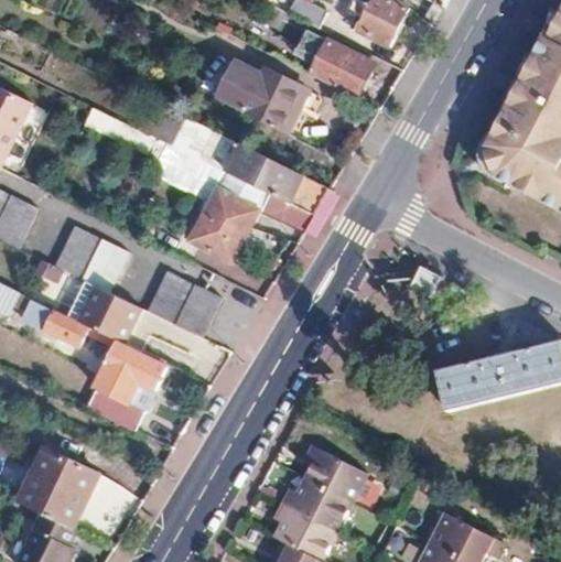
[(287,12),(292,0),(274,0),(272,4),(287,12)]
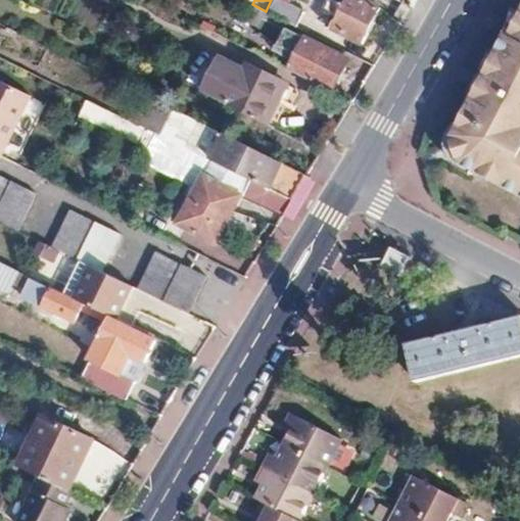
[(271,0),(266,11),(293,25),(300,9),(283,0),(271,0)]
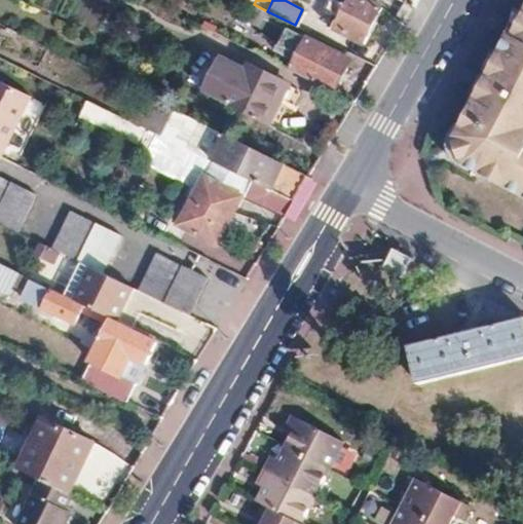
[(332,14),(326,25),(362,42),(379,6),(367,0),(344,0),(343,4),(334,0),(327,0),(323,9),(332,14)]
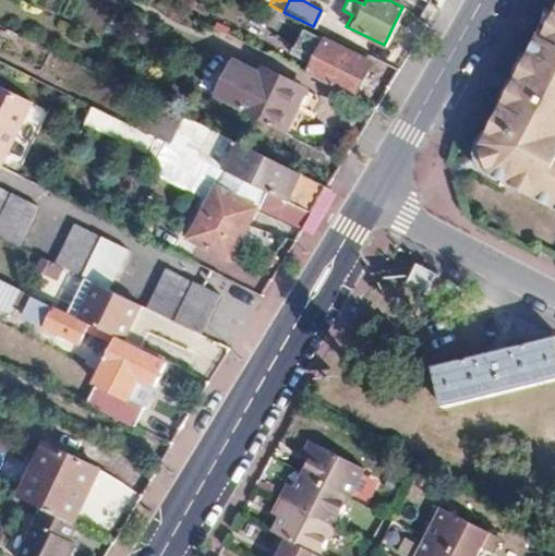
[(492,167),(492,173),(537,195),(539,191),(553,198),(551,203),(554,204),(554,9),(542,36),(538,34),(482,143),(485,148),(484,149),(484,152),(486,152),(491,164),(489,165),(490,168),(492,167)]
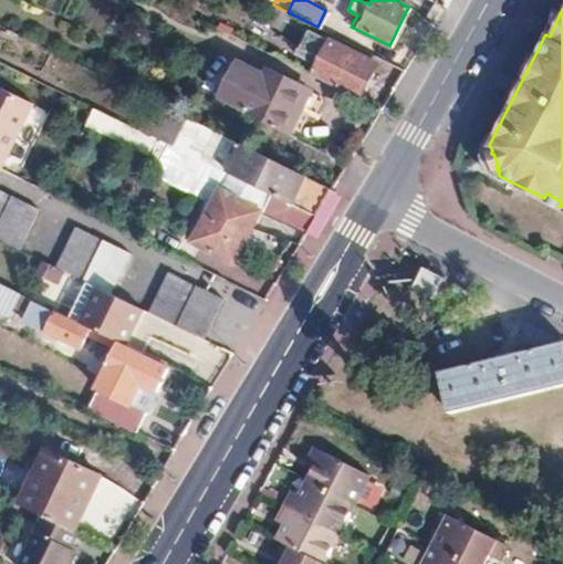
[(311,73),(357,97),(375,63),(309,30),(300,49),(319,58),(311,73)]
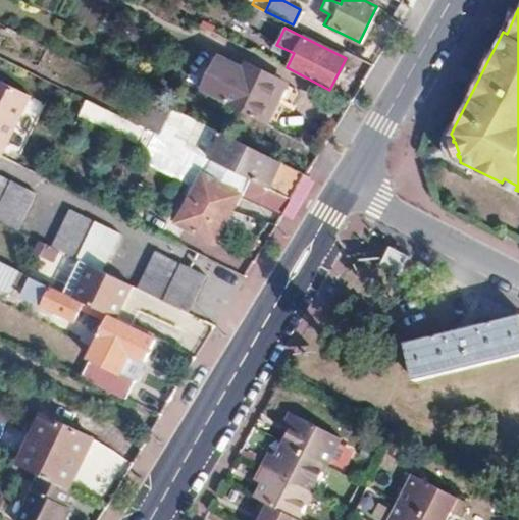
[(218,56),(201,91),(264,123),(275,101),(270,98),(278,80),(246,62),(243,68),(218,56)]
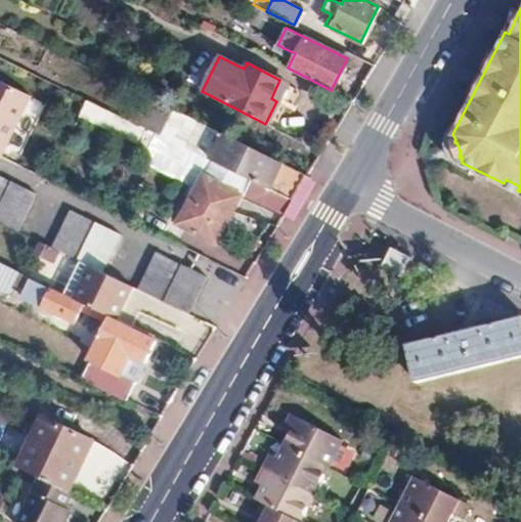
[(286,83),(279,80),(271,98),(276,101),(286,83)]
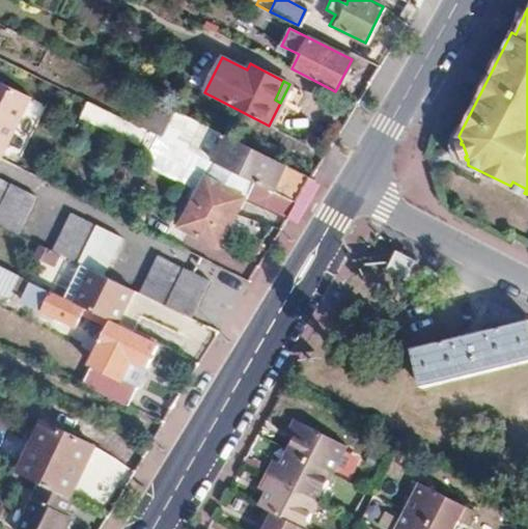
[(0,155),(27,99),(0,85),(0,155)]
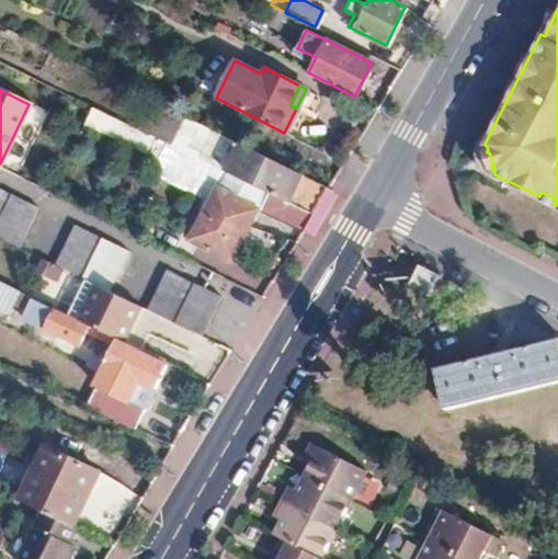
[(147,135),(162,105),(151,101),(137,129),(147,135)]
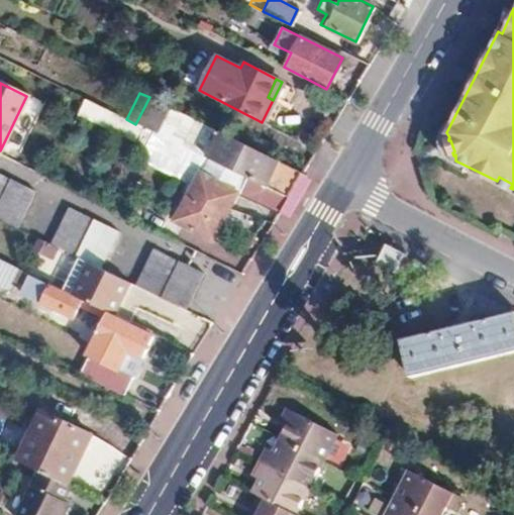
[(105,109),(84,99),(77,113),(98,123),(105,109)]
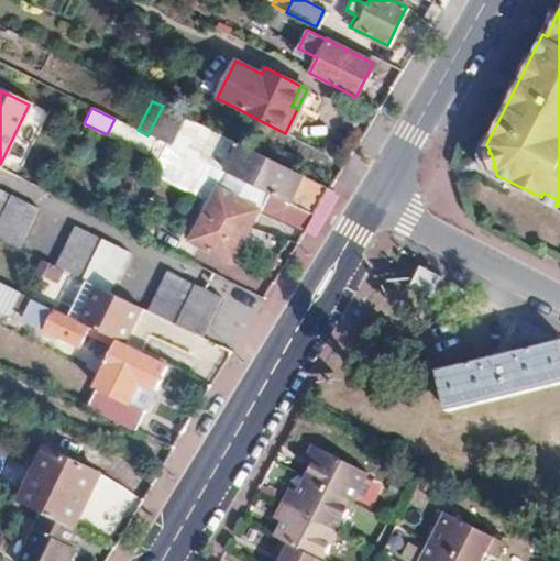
[(184,117),(168,145),(313,215),(329,187),(184,117)]
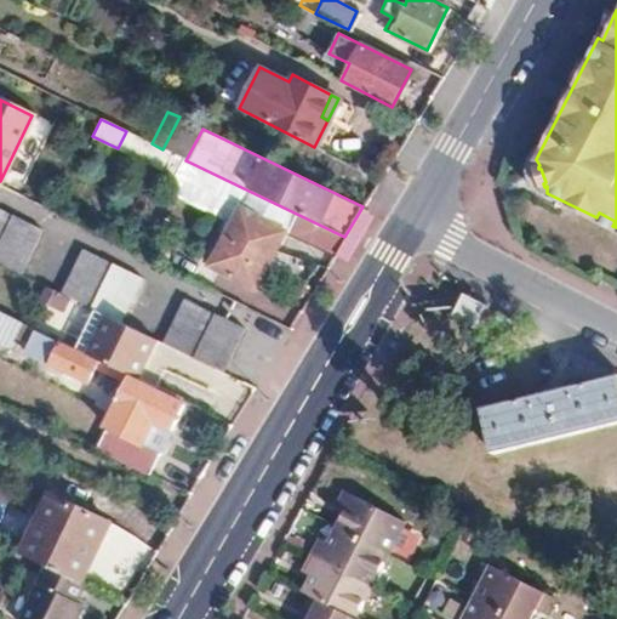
[(283,231),(238,208),(209,263),(253,287),(283,231)]
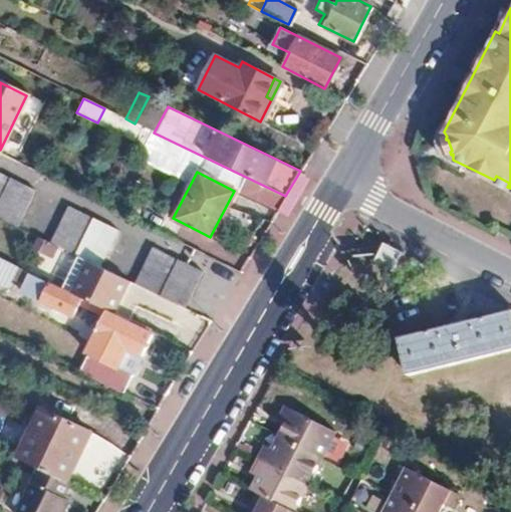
[(0,217),(14,224),(31,190),(0,174),(0,217)]
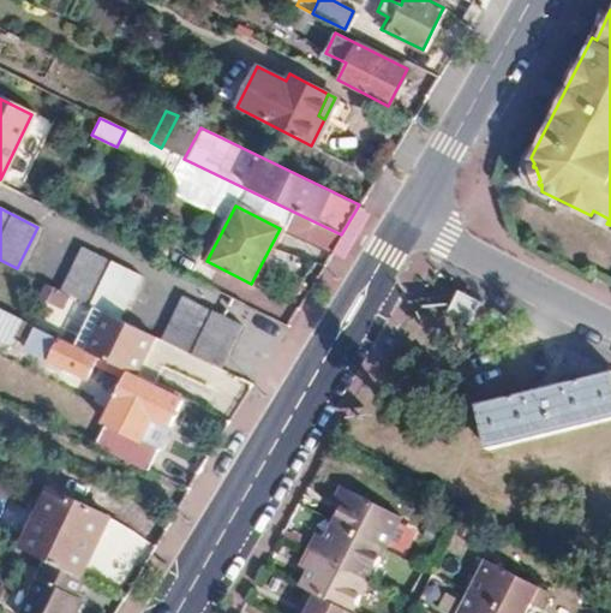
[(138,275),(82,247),(60,287),(118,316),(138,275)]
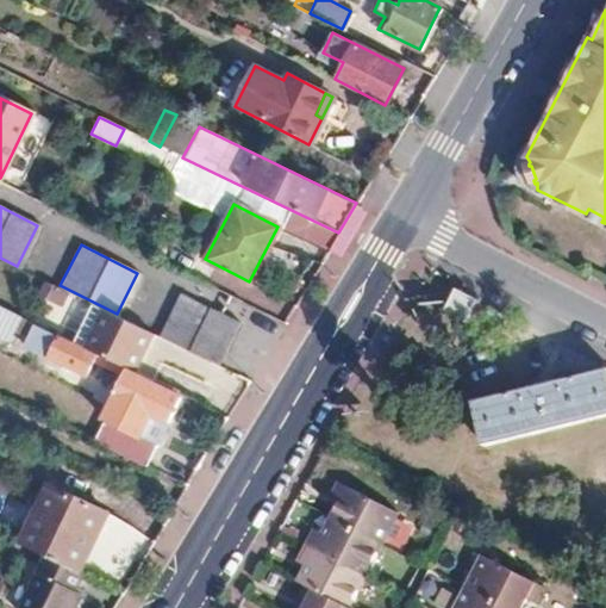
[(455,289),(444,309),(464,320),(476,299),(455,289)]
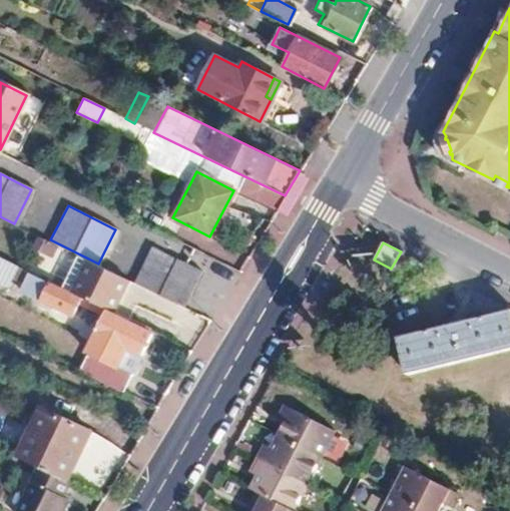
[(151,245),(134,281),(181,304),(198,270),(151,245)]
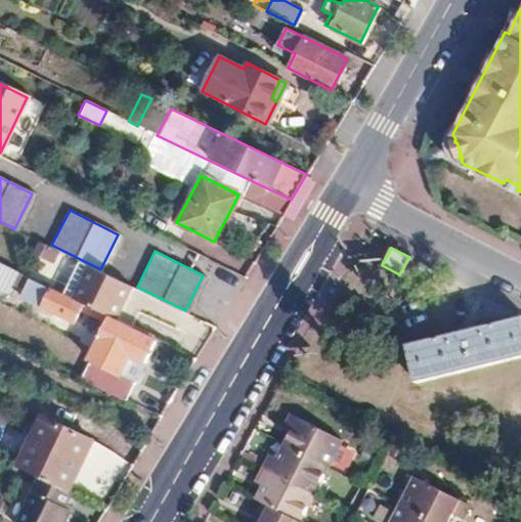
[(75,259),(59,291),(73,297),(90,306),(94,307),(110,315),(113,316),(115,317),(130,286),(88,265),(75,259)]
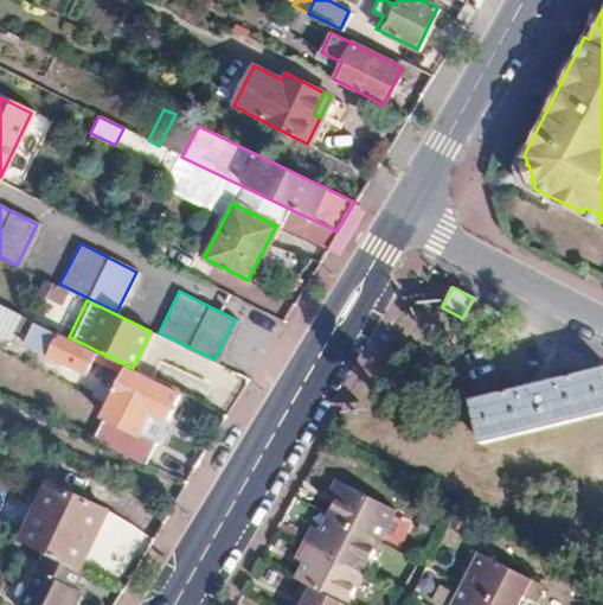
[(90,386),(100,365),(104,355),(84,344),(69,337),(0,303),(0,336),(5,338),(12,325),(33,336),(29,344),(59,360),(55,368),(90,386)]
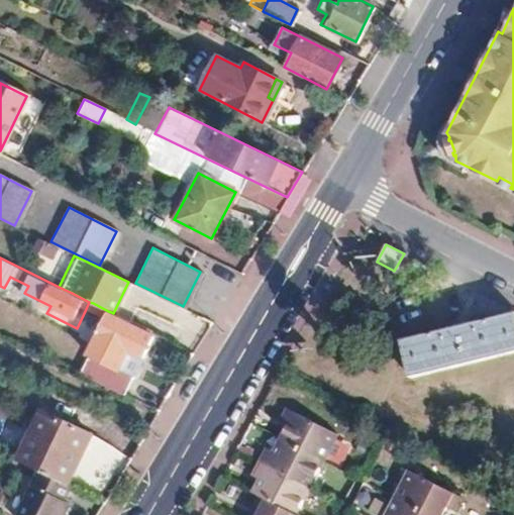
[(170,316),(175,303),(129,286),(124,299),(170,316)]
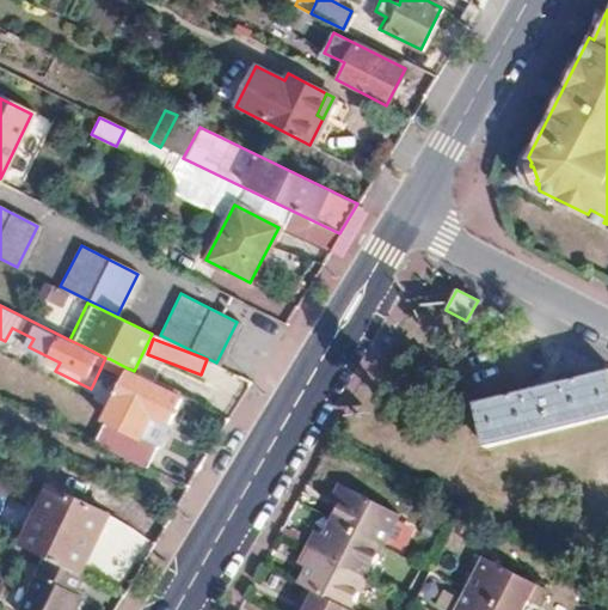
[(105,358),(100,368),(123,378),(127,371),(128,368),(110,359),(105,358)]
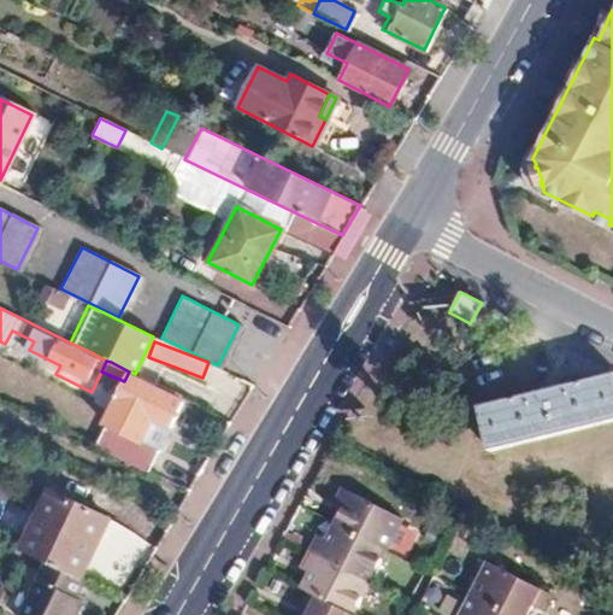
[(612,373),(478,403),(488,447),(612,419),(612,373)]
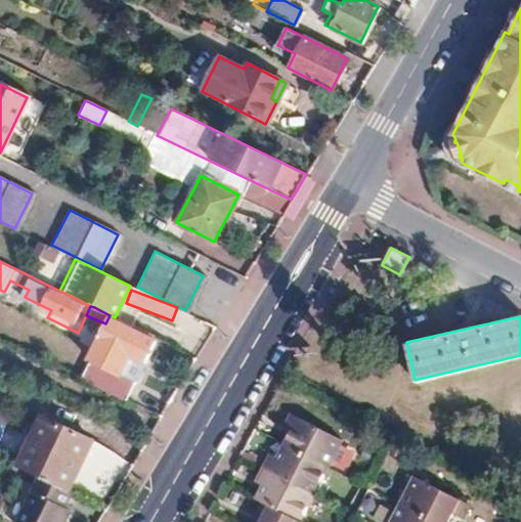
[(154,339),(109,317),(105,323),(80,378),(123,399),(132,381),(119,375),(129,353),(142,360),(154,339)]
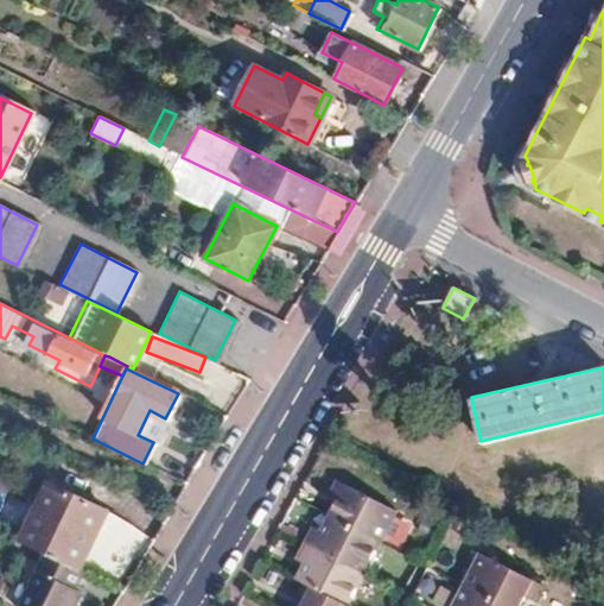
[(0,452),(10,433),(0,429),(0,452)]
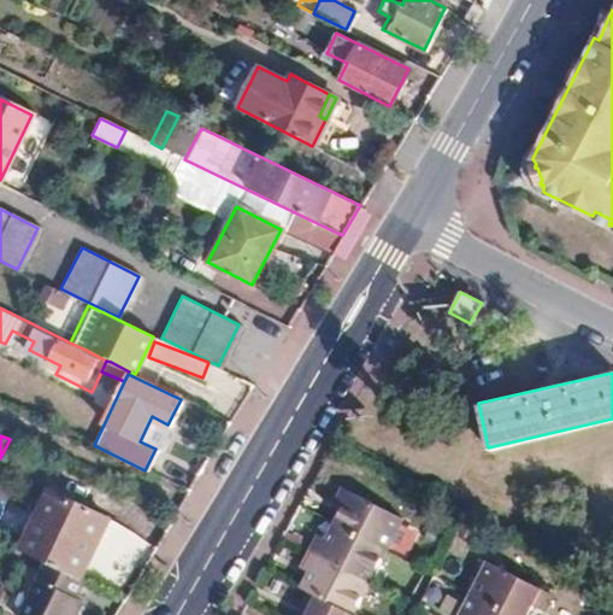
[(355,614),(351,613),(400,517),(339,486),(330,503),(339,508),(322,539),(313,536),(298,567),(306,572),(298,586),(307,591),(298,608),(306,611),(304,614),(355,614)]
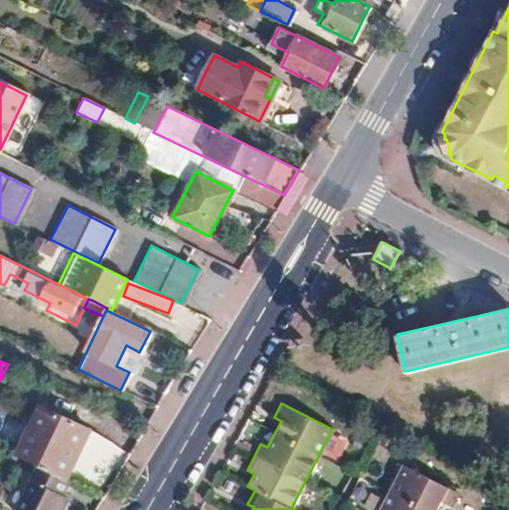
[(39,405),(14,456),(34,465),(63,479),(88,428),(39,405)]
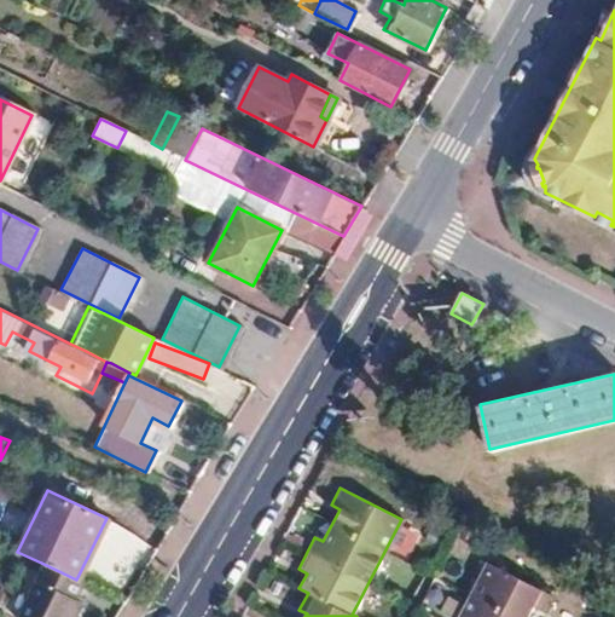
[(76,580),(41,563),(15,616),(69,616),(64,615),(74,597),(81,582),(76,580)]
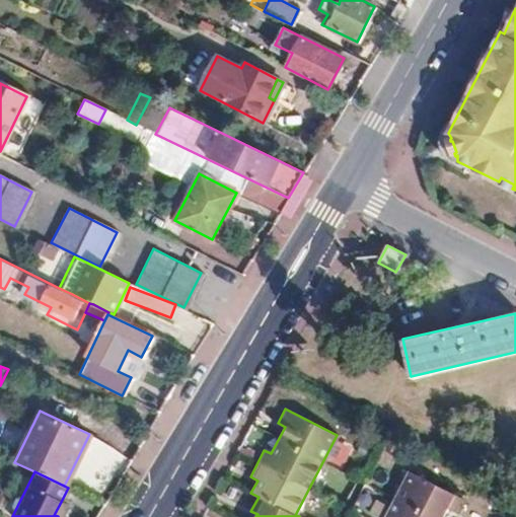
[(437,516),(443,505),(453,510),(459,498),(409,472),(385,516),(437,516)]
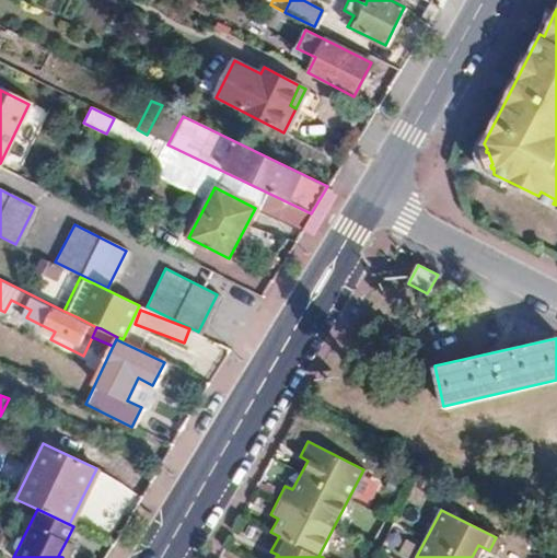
[(64,557),(71,543),(67,539),(58,556),(62,557),(64,557)]
